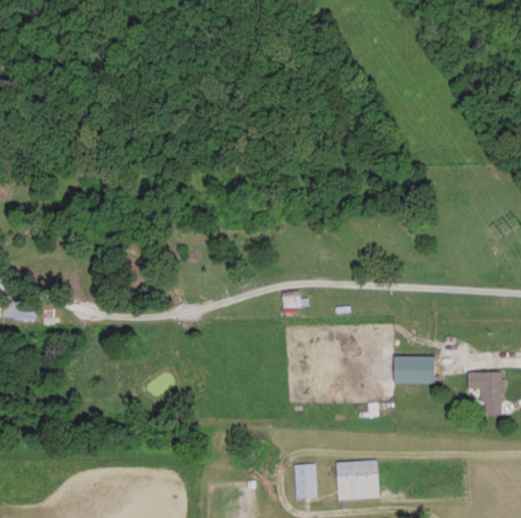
[(282,293),(282,308),(301,308),(301,293),(282,293)]
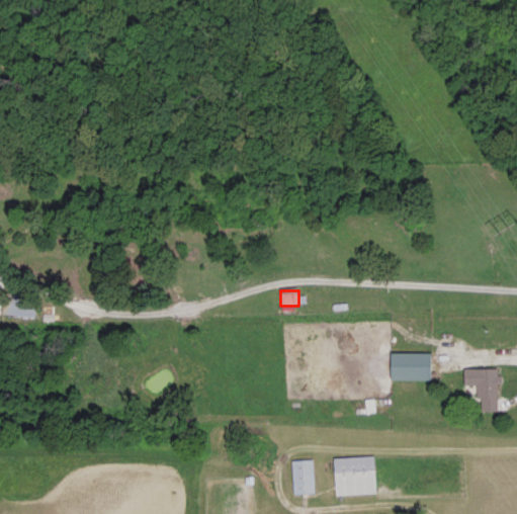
[(0,318),(34,318),(35,296),(0,295),(0,318)]
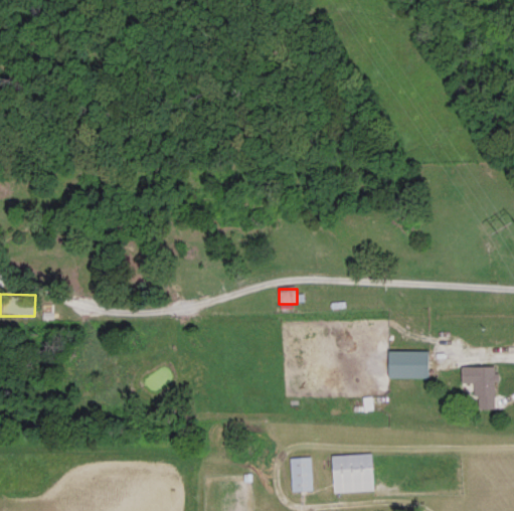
[(389,378),(430,378),(430,352),(389,352),(389,378)]
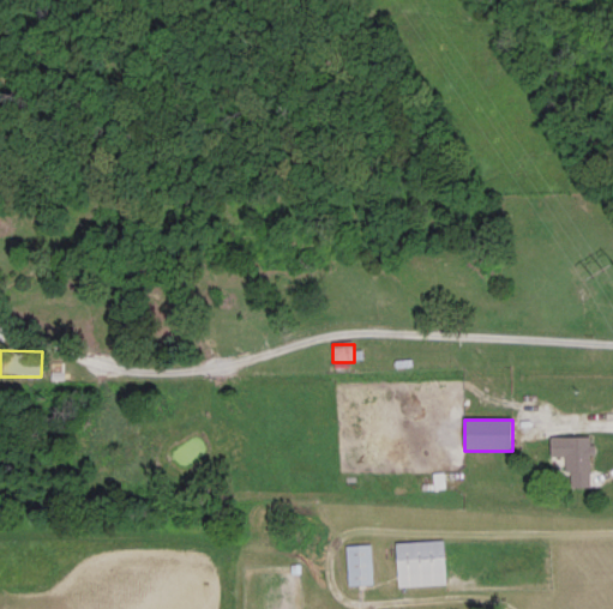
[(568,488),(593,488),(592,438),(551,439),(551,468),(568,466),(568,488)]
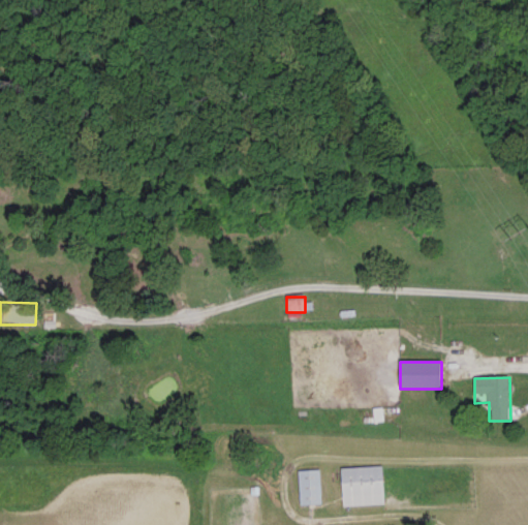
[(384,505),(383,467),(342,468),(343,506),(384,505)]
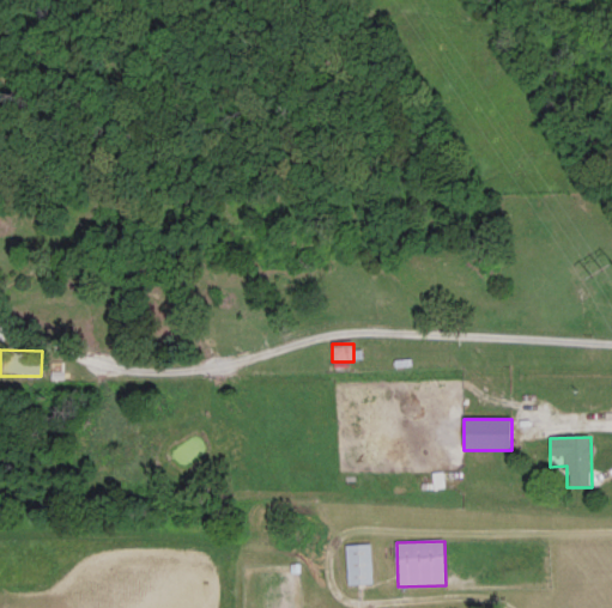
[(371,545),(345,546),(346,585),(373,585),(371,545)]
